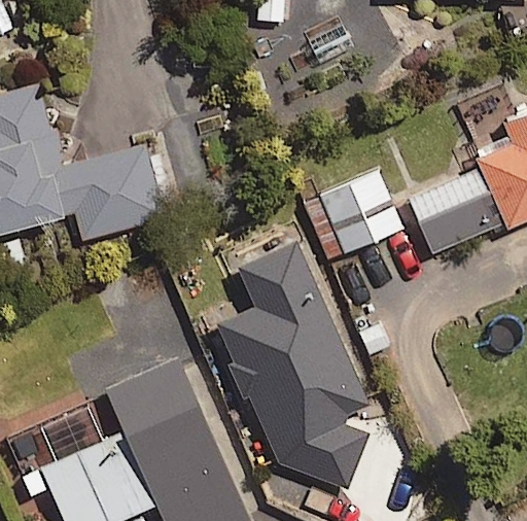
[(0,1),(0,37),(13,31),(0,1)]
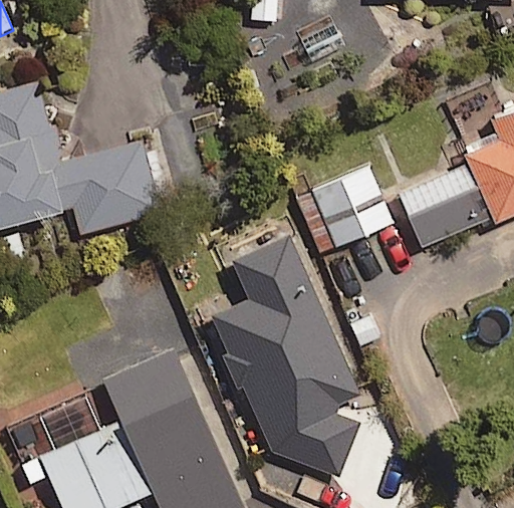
[(0,225),(70,207),(78,236),(162,213),(142,143),(60,166),(37,83),(0,92),(0,225)]
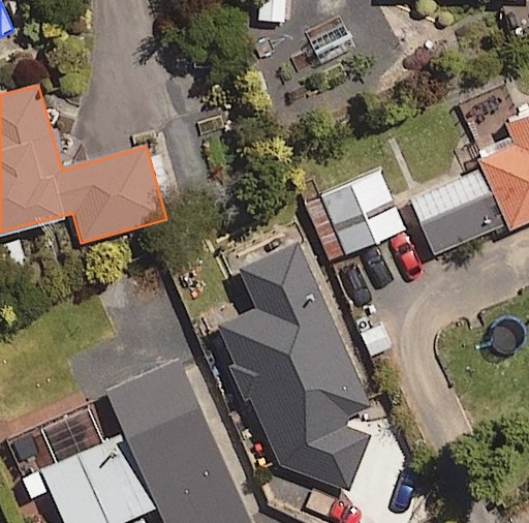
[(528,116),(506,126),(515,145),(479,159),(509,229),(528,220),(528,116)]
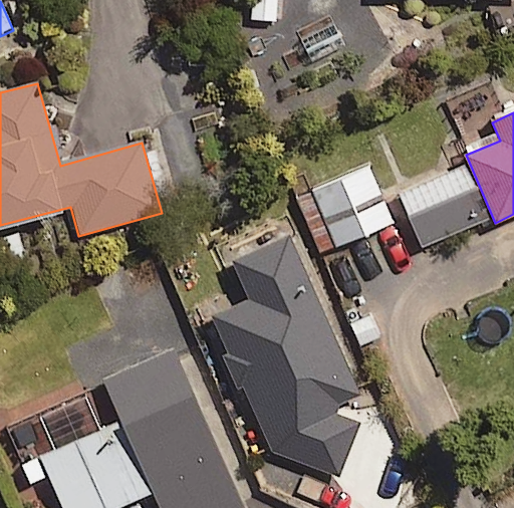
[(390,223),(365,168),(295,199),(319,254),(390,223)]
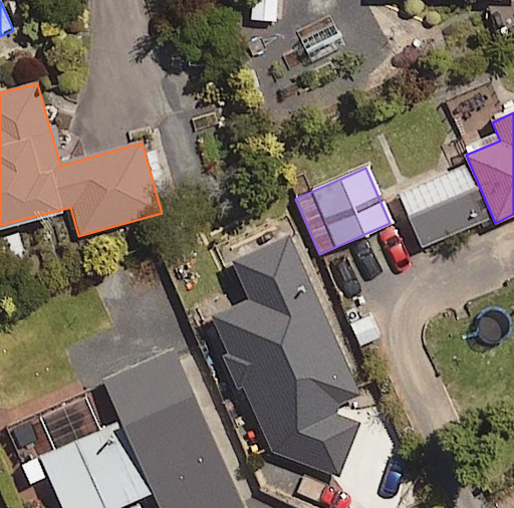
[(486,221),(465,168),(400,193),(421,247),(486,221)]
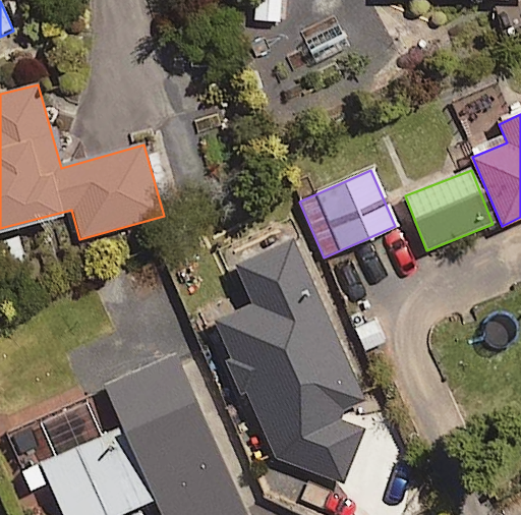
[(246,514),(176,356),(106,388),(123,425),(21,471),(27,484),(46,476),(62,514),(116,514),(154,498),(161,514),(246,514)]
